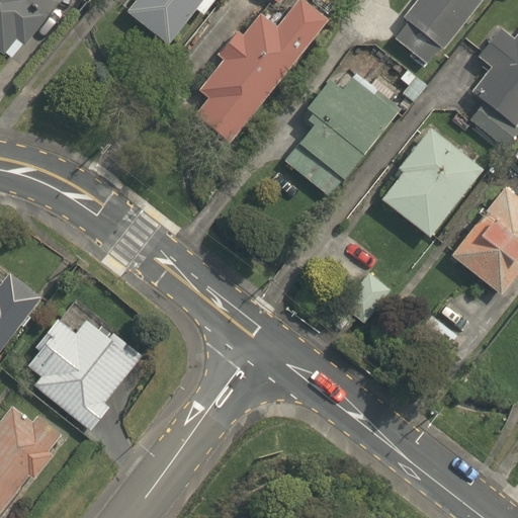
[(11,0),(4,9),(0,13),(0,32),(4,36),(45,69),(92,10),(80,0),(11,0)]
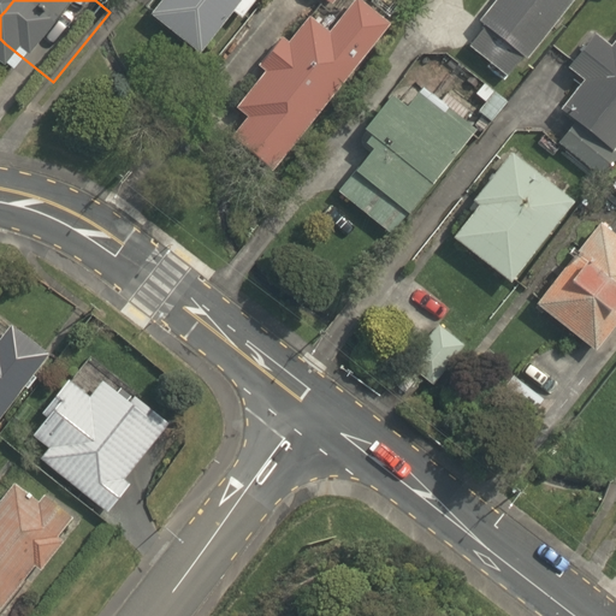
[(161,0),(149,16),(200,54),(231,12),(241,19),(254,0),(161,0)]
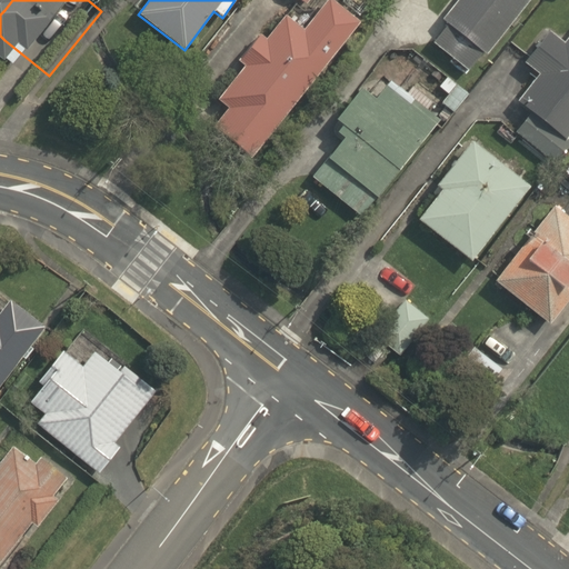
[(227,107),(211,126),(251,158),(359,20),(333,0),(322,0),(300,29),(283,16),(266,38),(259,32),(235,63),(240,68),(217,99),(227,107)]
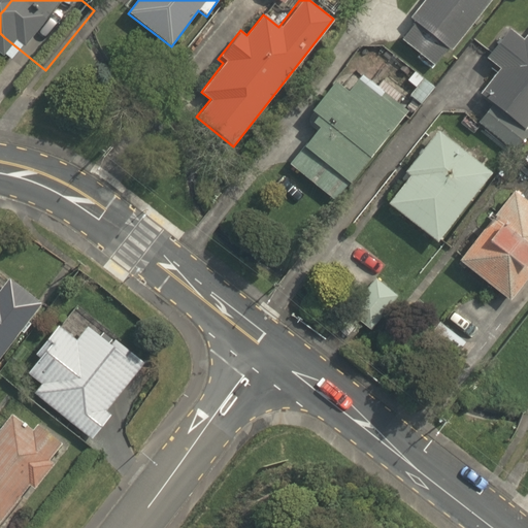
[(401,40),(434,66),(448,48),(451,52),(491,0),(424,0),(409,19),(415,23),(401,40)]
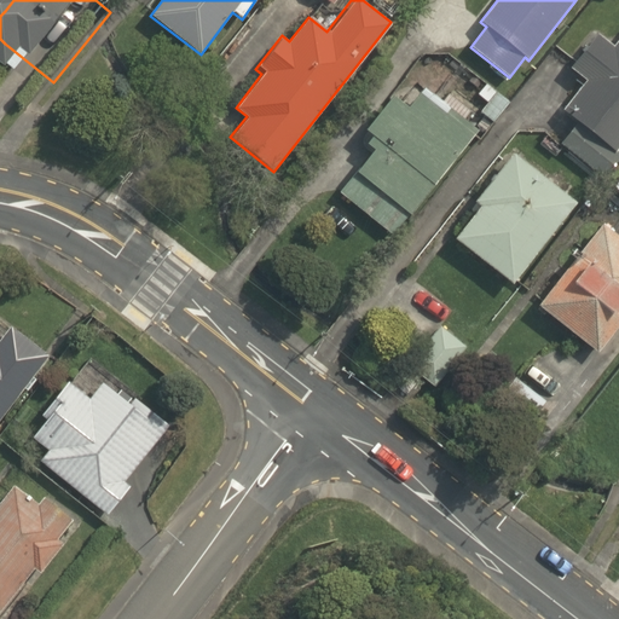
[(560,144),(603,179),(618,158),(618,151),(614,148),(618,142),(618,39),(612,47),(597,35),(570,68),(585,81),(562,110),(577,123),(560,144)]
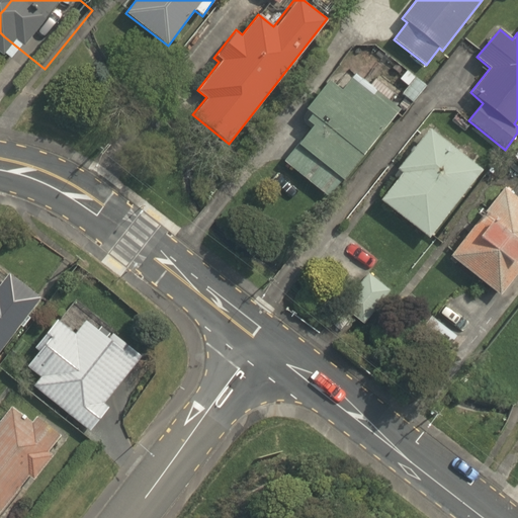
[(283,163),(330,198),(399,109),(354,75),(341,91),(328,81),(305,110),(310,114),(306,120),(312,125),(283,163)]
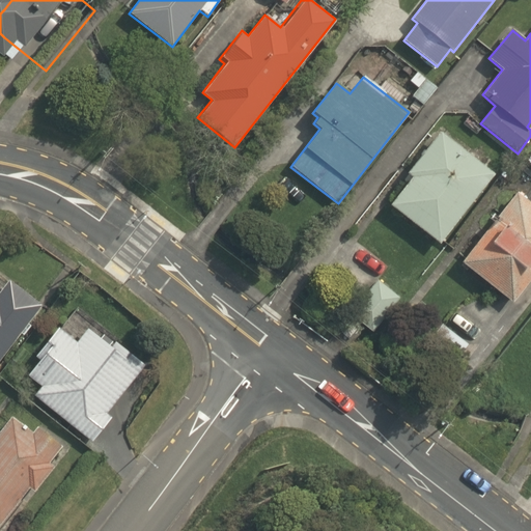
[(425,80),(413,96),(426,106),(438,89),(425,80)]
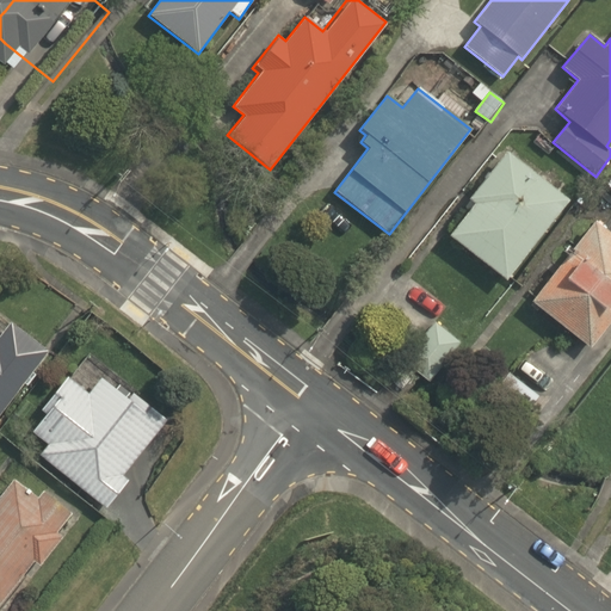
[(449,236),(505,281),(567,201),(505,153),(469,198),(475,203),(449,236)]
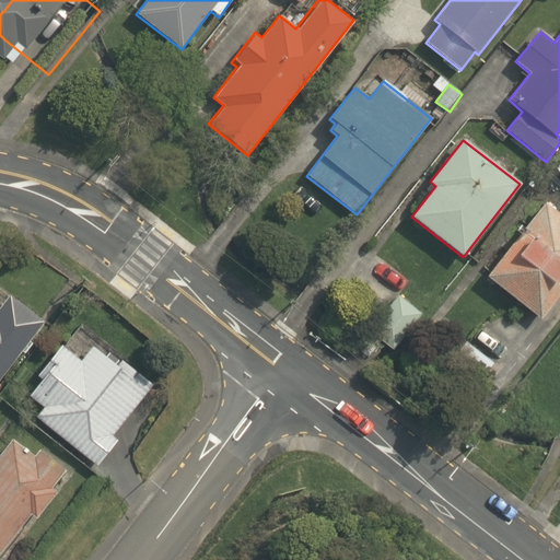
[(487,277),(539,317),(559,290),(559,216),(545,203),(487,277)]
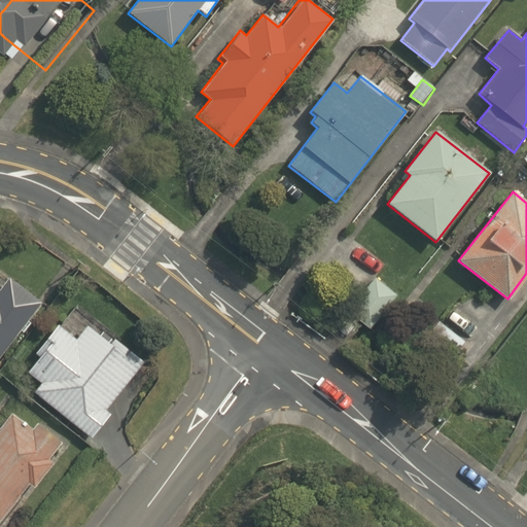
[(0,351),(39,299),(6,274),(0,282),(0,281),(0,351)]
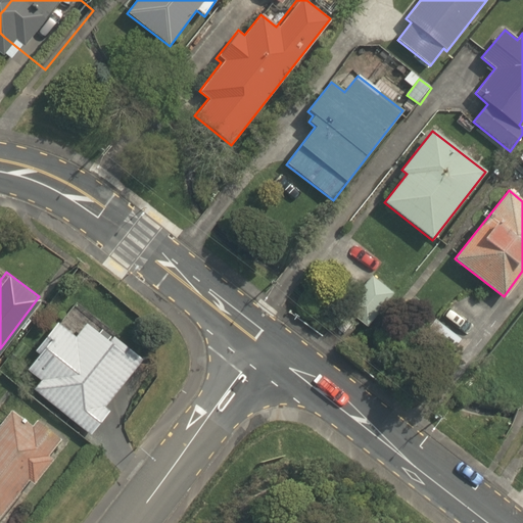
[(344,308),(365,325),(391,293),(371,276),(344,308)]
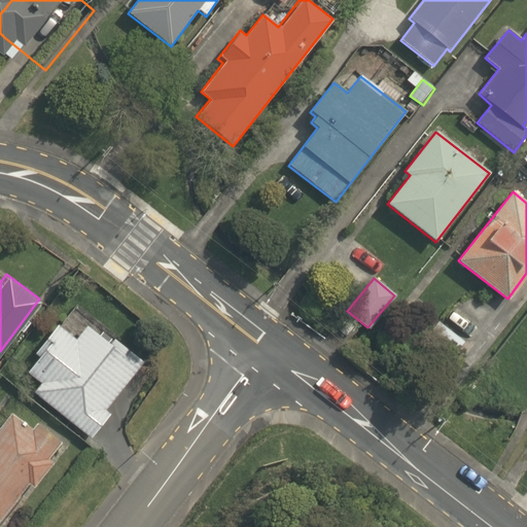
[(144,360),(77,308),(64,325),(57,319),(22,364),(39,379),(33,387),(95,435),(112,414),(106,409),(144,360)]
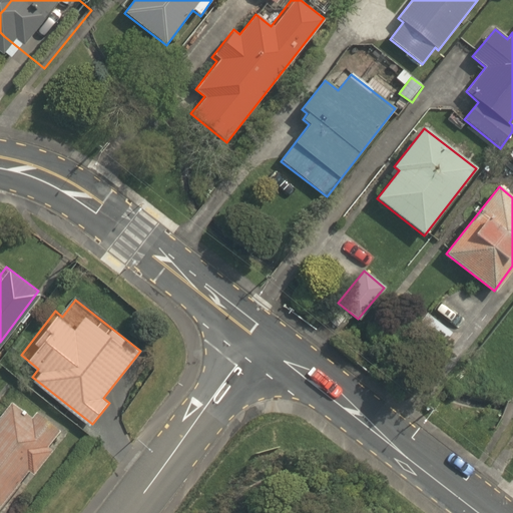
[(26,470),(33,475),(57,442),(50,437),(58,426),(13,395),(0,413),(0,501),(2,503),(26,470)]
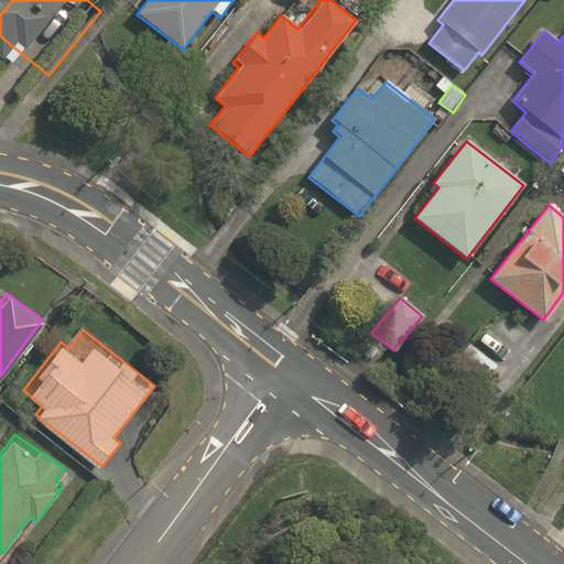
All buildings are outlined.
